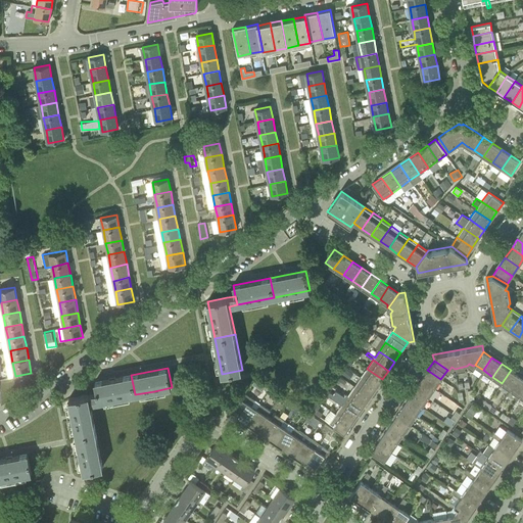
[(376,388),(382,379),(367,369),(361,377),(376,388)]
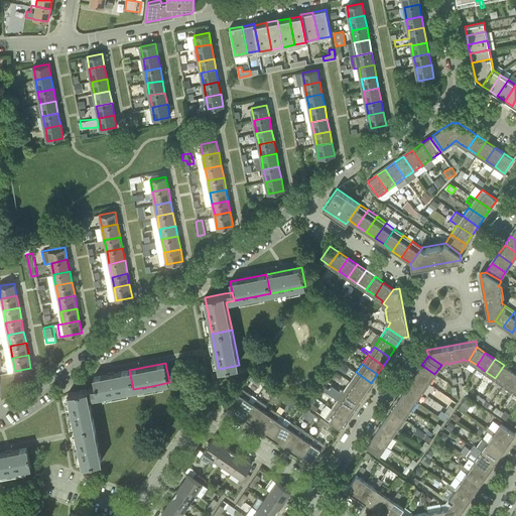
[(428,384),(434,374),(421,365),(415,375),(428,384)]
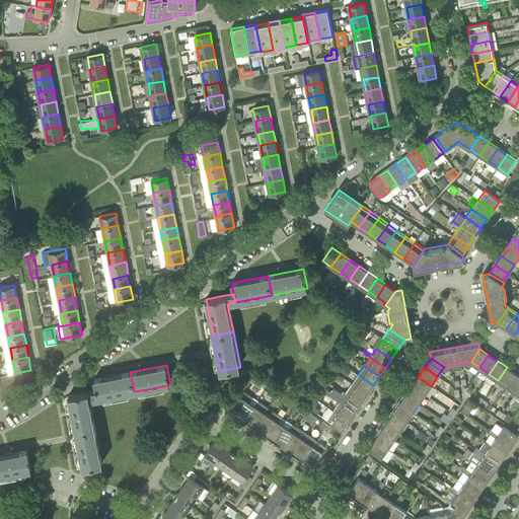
[(498,380),(506,386),(515,373),(507,367),(498,380)]
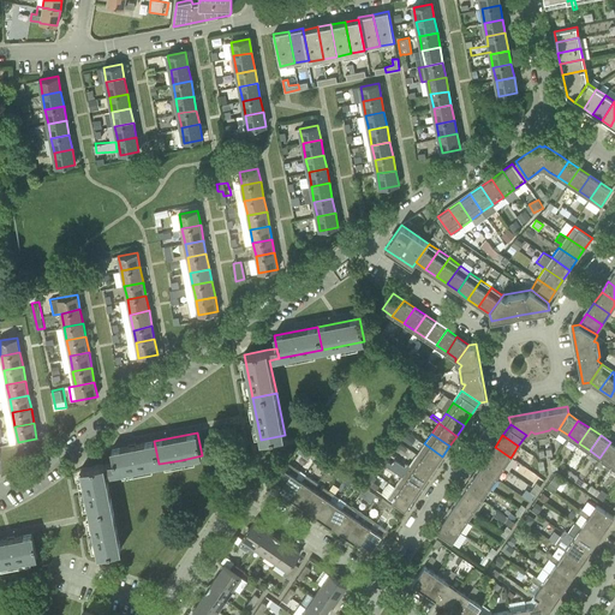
[(115,473),(159,464),(154,441),(112,449),(114,463),(115,473)]
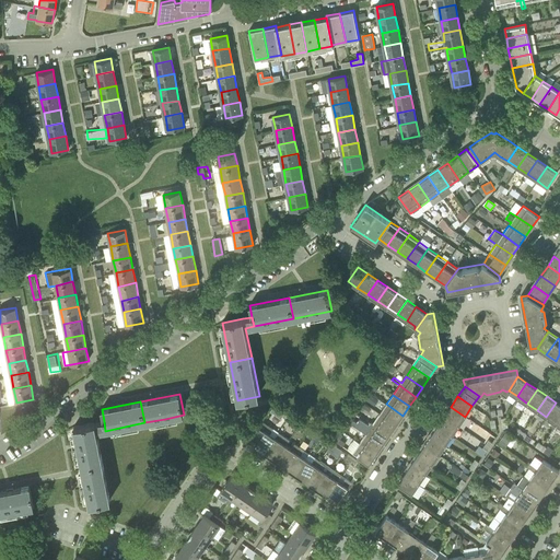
[(546,417),(556,424),(559,418),(559,405),(556,403),(546,417)]
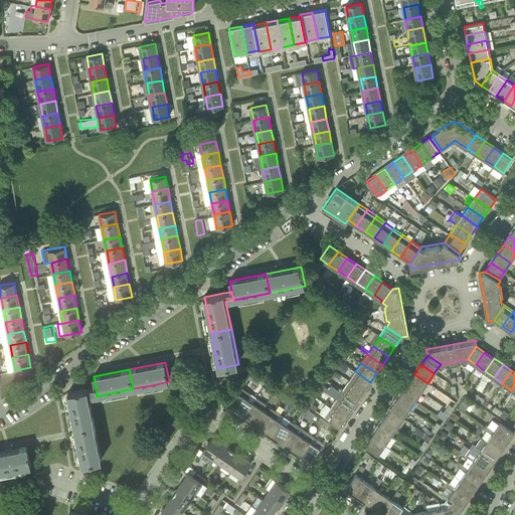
[(349,380),(364,391),(370,382),(355,371),(349,380)]
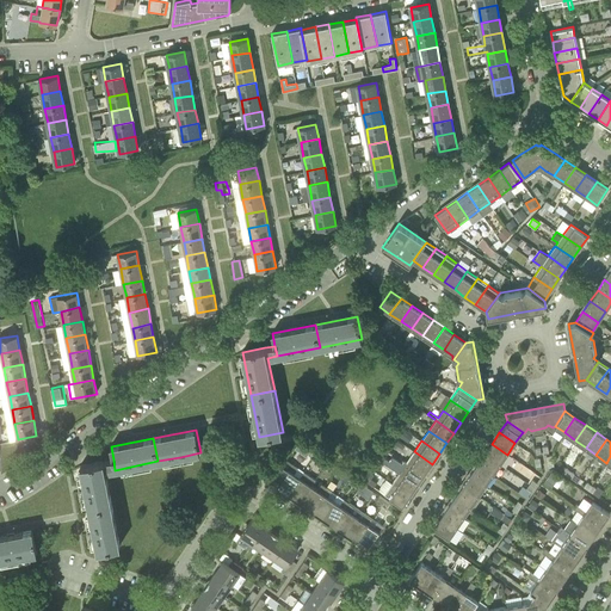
[(500,466),(507,455),(492,444),(483,455),(500,466)]
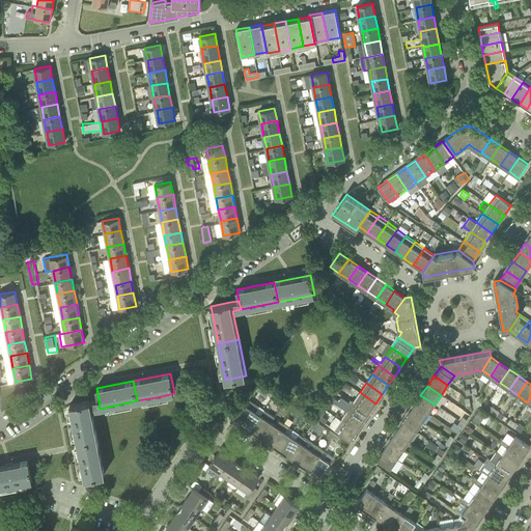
[(354,401),(369,413),(375,403),(360,392),(354,401)]
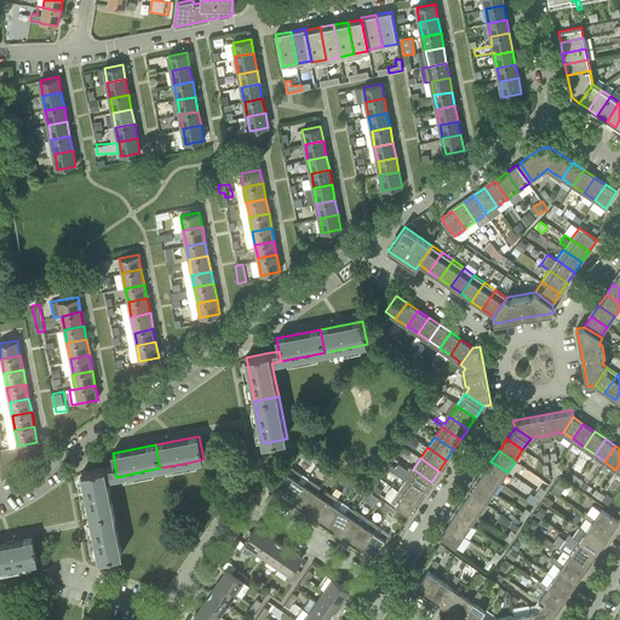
[(500,483),(507,472),(491,461),(483,471),(500,483)]
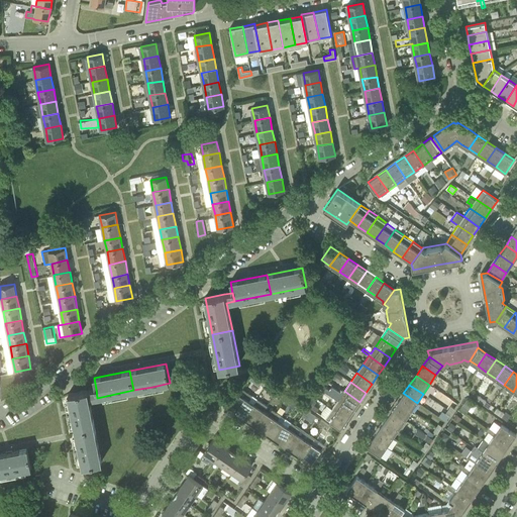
[(352,411),(359,402),(344,391),(342,393),(333,387),(331,390),(327,388),(324,391),(337,400),(352,411)]
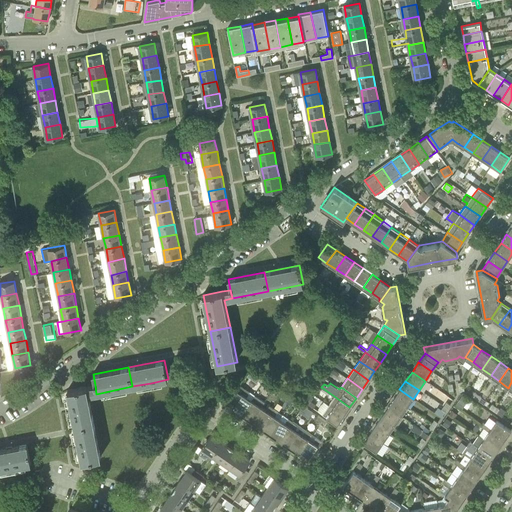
[(232,408),(241,414),(255,395),(239,384),(232,395),(238,399),(232,408)]
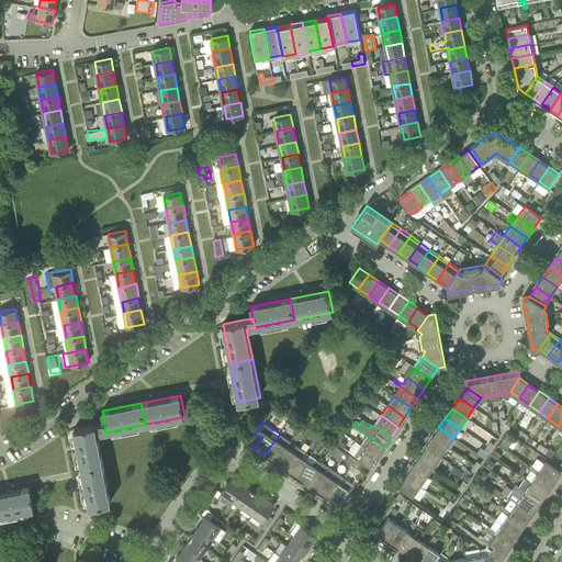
[(103,463),(100,444),(98,434),(105,433),(104,423),(96,425),(96,424),(75,428),(82,467),(103,463)]
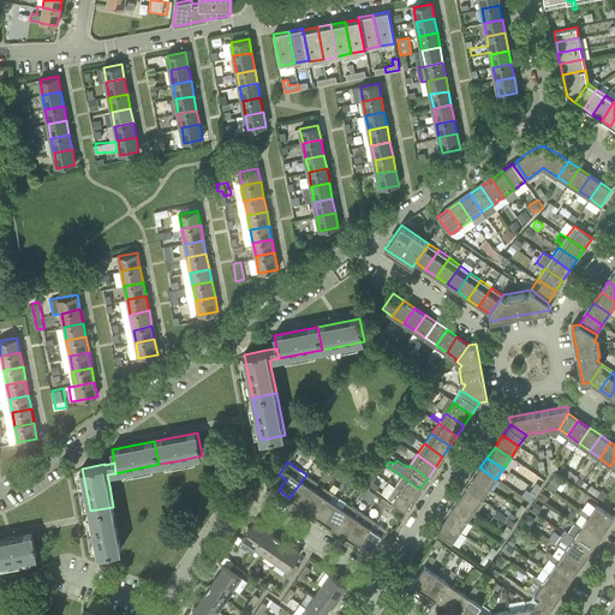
[(489,489),(496,479),(479,467),(473,478),(489,489)]
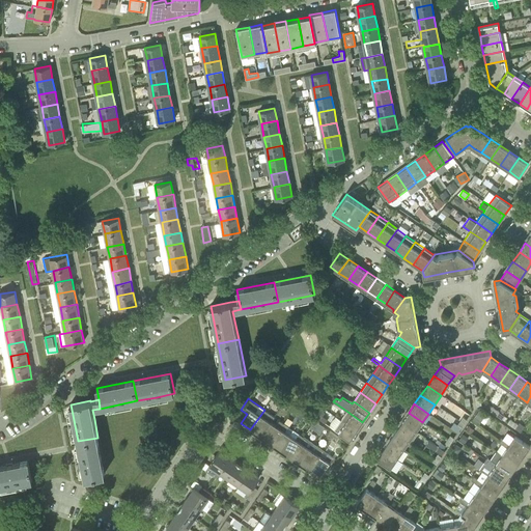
[(250,429),(260,437),(271,422),(275,417),(269,413),(264,410),(250,429)]
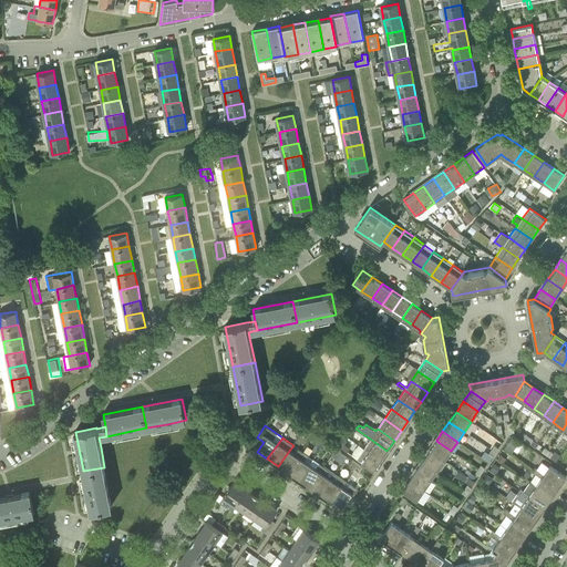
[(364,449),(381,460),(387,451),(370,439),(364,449)]
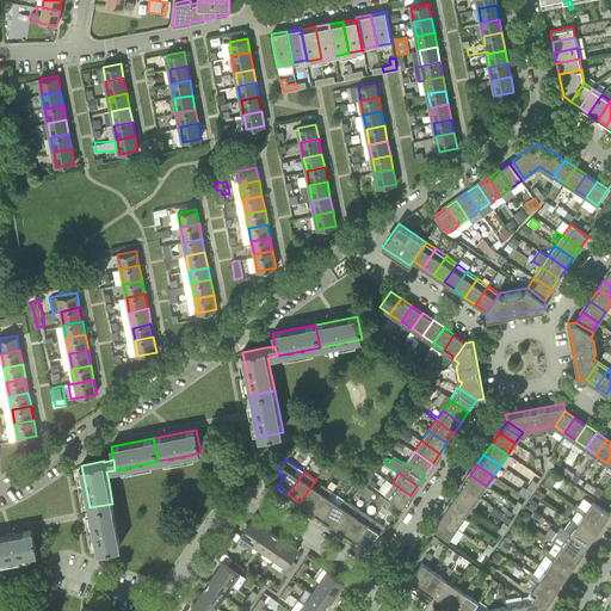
[(479,497),(486,486),(470,475),(463,486),(479,497)]
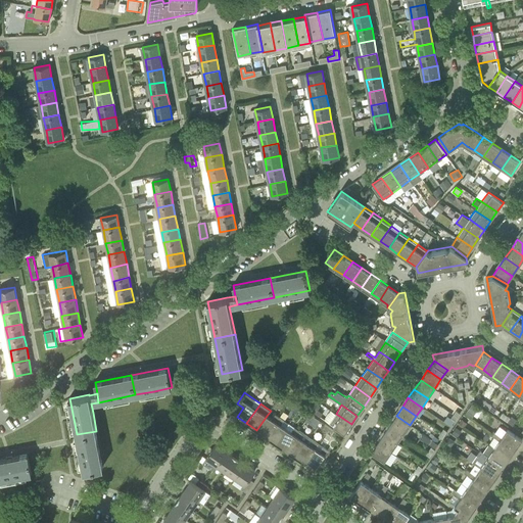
[(344,433),(351,424),(336,414),(329,410),(323,419),(329,423),(344,433)]
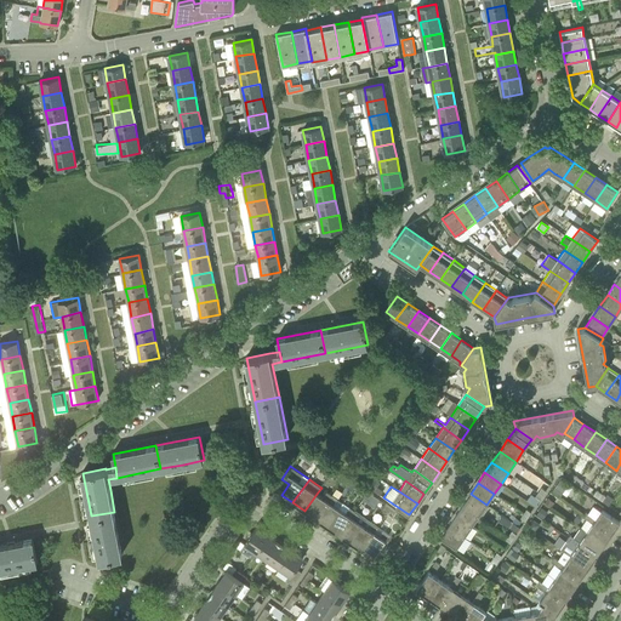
[(305,511),(315,519),(332,495),(326,491),(323,497),(317,494),(305,511)]
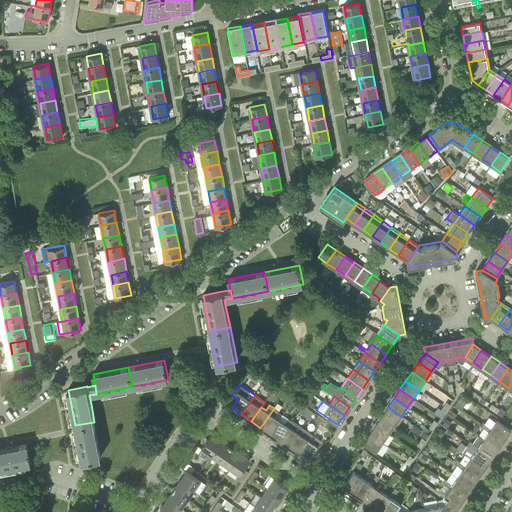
[(299,411),(309,417),(313,411),(303,405),(300,409),(299,411)]
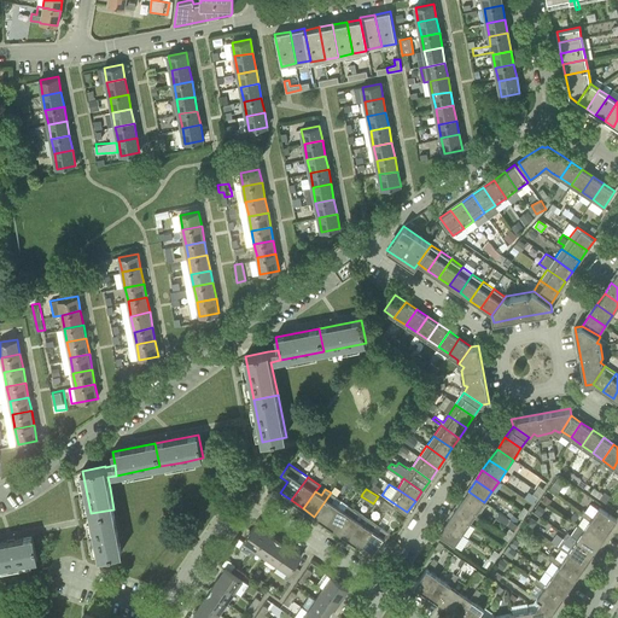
[(477,513),(484,502),(468,491),(460,502),(477,513)]
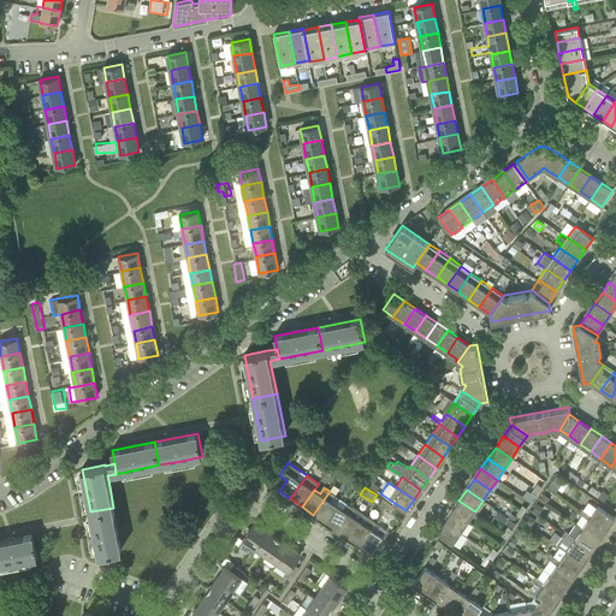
[(313,515),(325,522),(341,499),(335,495),(330,491),(313,515)]
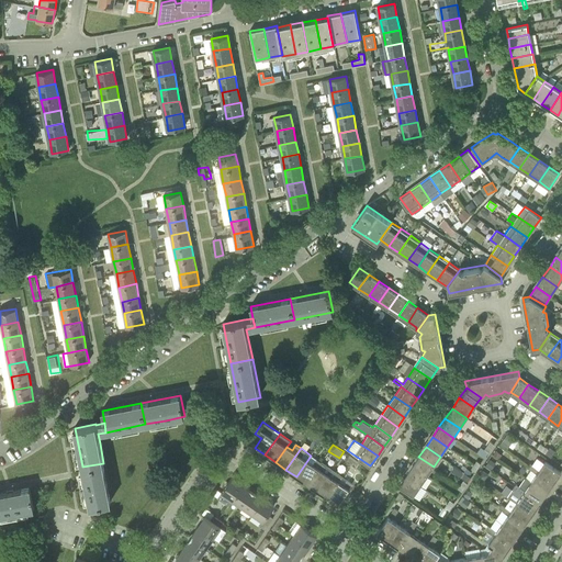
[(296,476),(306,483),(321,462),(316,459),(311,456),(296,476)]
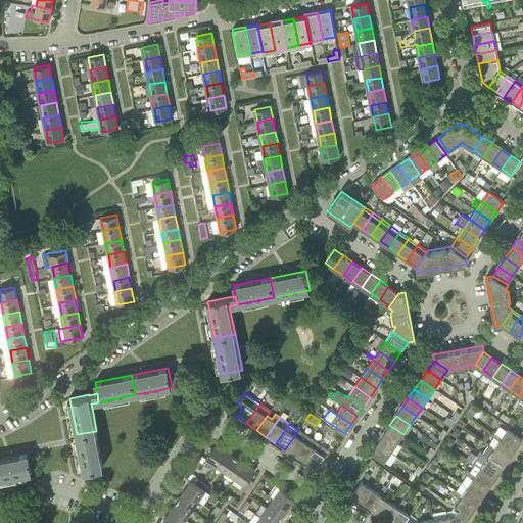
[(397,443),(403,434),(389,425),(383,434),(397,443)]
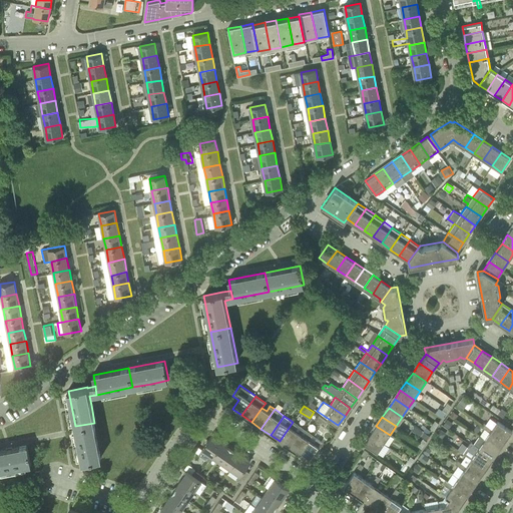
[(491,431),(505,441),(512,431),(498,421),(497,421),(490,417),(485,424),(484,423),(481,427),(484,429),(485,430),(488,426),(492,429),(491,431)]
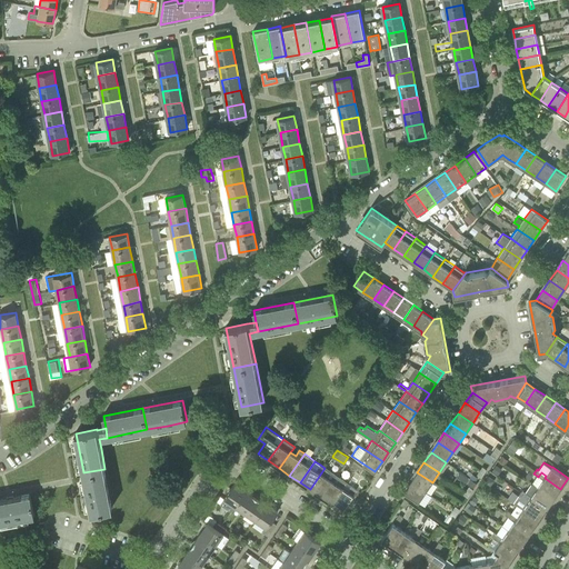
[(310,489),(321,497),(336,475),(330,471),(325,468),(310,489)]
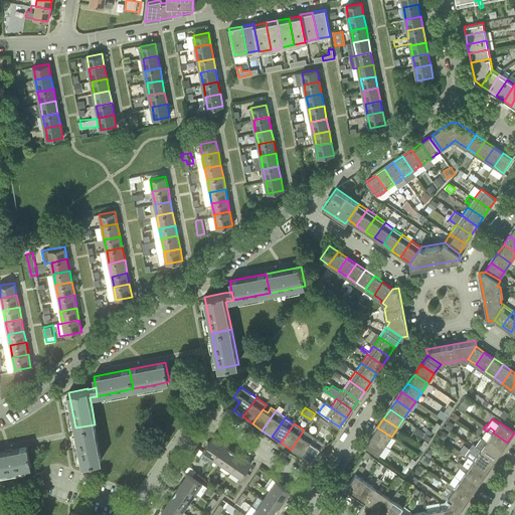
[(75,427),(79,448),(82,464),(102,460),(95,424),(75,427)]
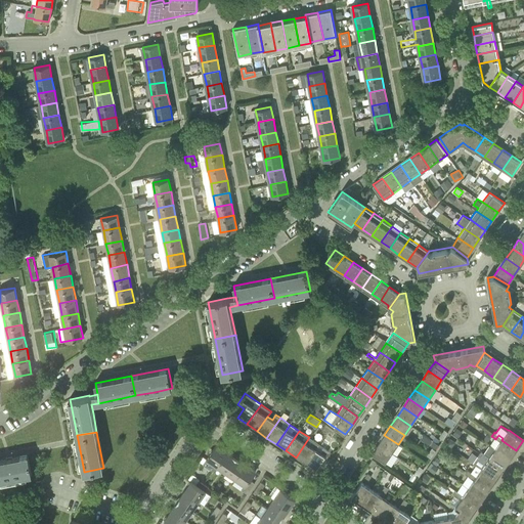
[(392,453),(393,450),(398,444),(384,435),(378,444),(392,453)]
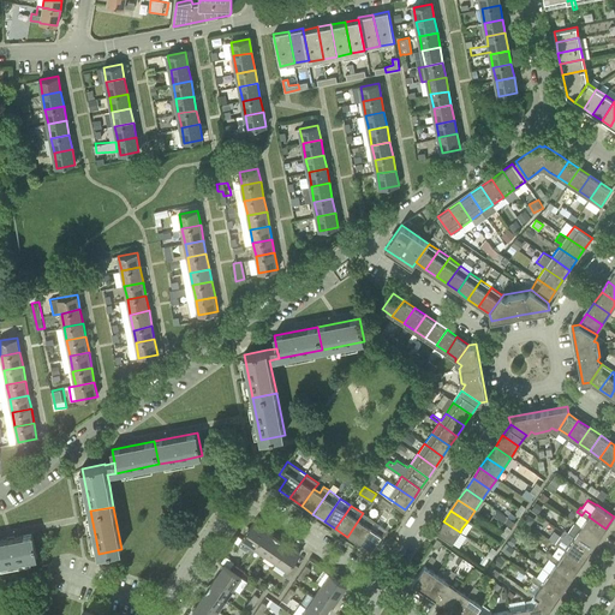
[(598,539),(605,529),(589,517),(590,514),(585,511),(581,515),(580,514),(574,521),(581,526),(580,527),(598,539)]
